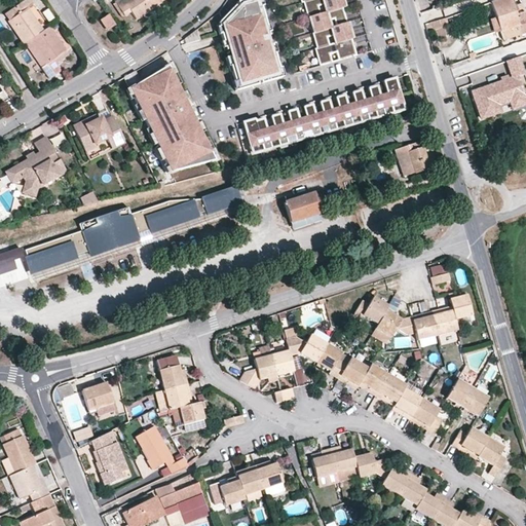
[(29,0),(20,7),(24,13),(11,21),(27,44),(32,41),(45,32),(30,10),(30,8),(37,4),(34,0),(29,0)]
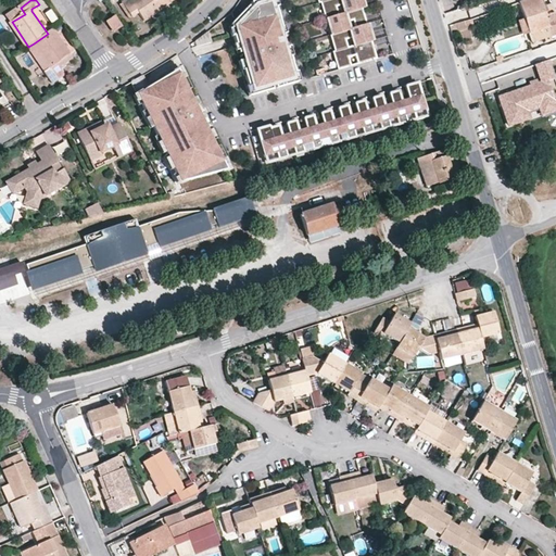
[(169,0),(134,0),(133,1),(130,0),(126,0),(122,3),(130,17),(138,13),(142,20),(171,1),(169,0)]
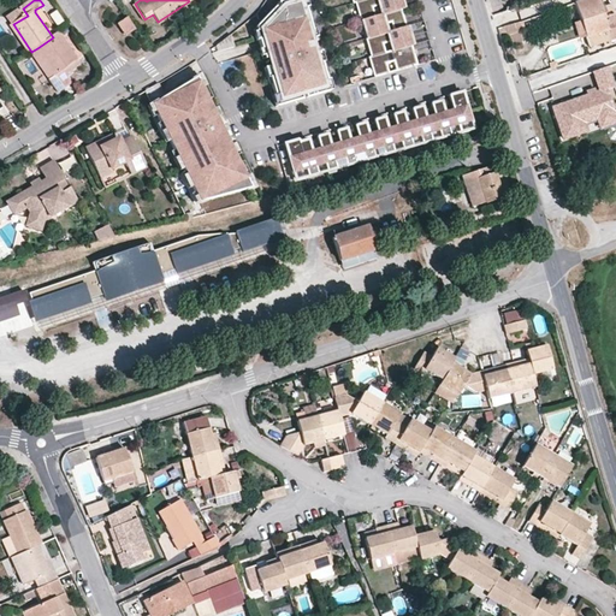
[(304,0),(278,0),(256,27),(277,104),(327,86),(304,0)]
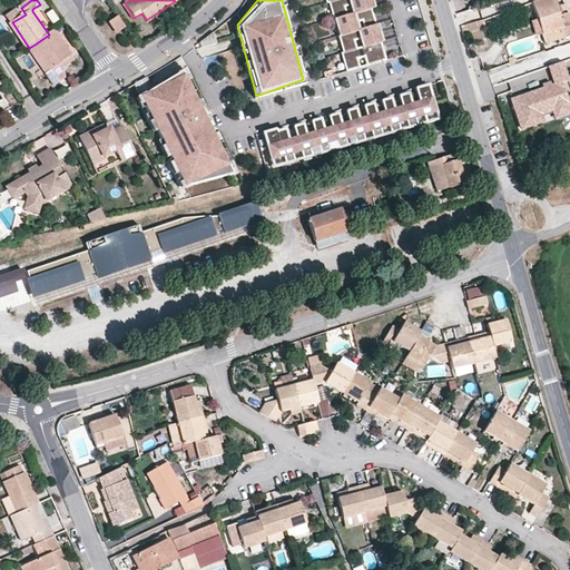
[(325,0),(346,70),(386,58),(372,8),(375,7),(373,0),(325,0)]
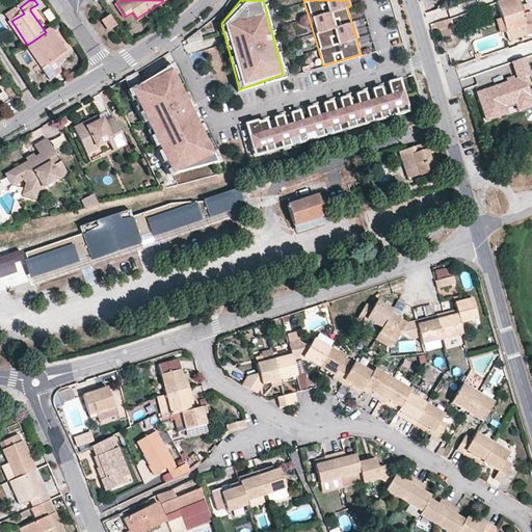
[(516,0),(504,0),(497,3),(502,19),(506,32),(509,42),(529,34),(528,30),(531,29),(531,19),(530,14),(531,12),(528,4),(520,6),(516,0)]
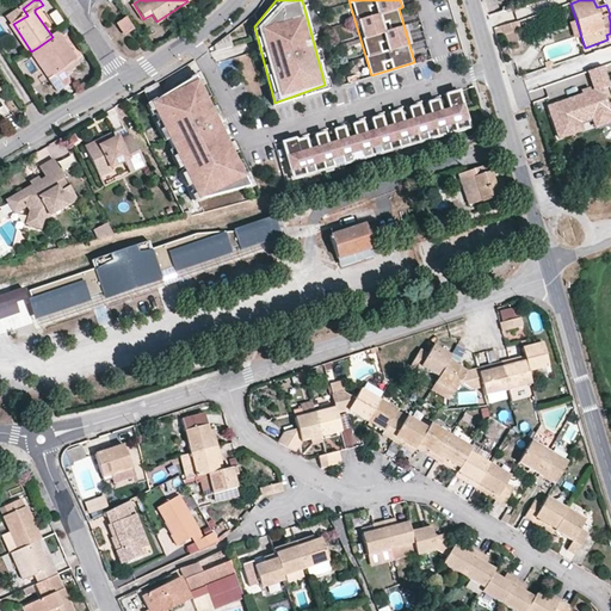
[(55,25),(62,20),(55,10),(48,13),(55,25)]
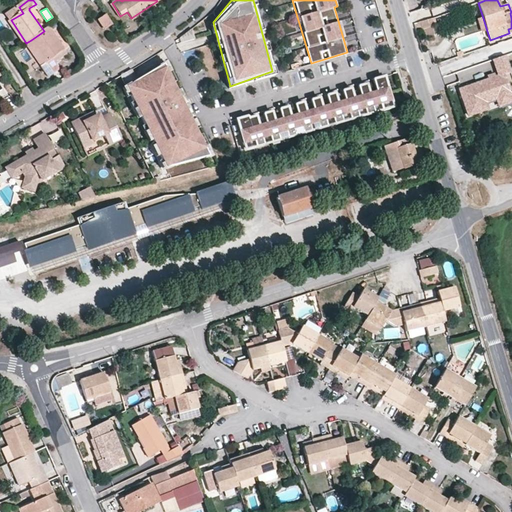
[(435,26),(431,12),(419,16),(412,18),(416,31),(435,26)]
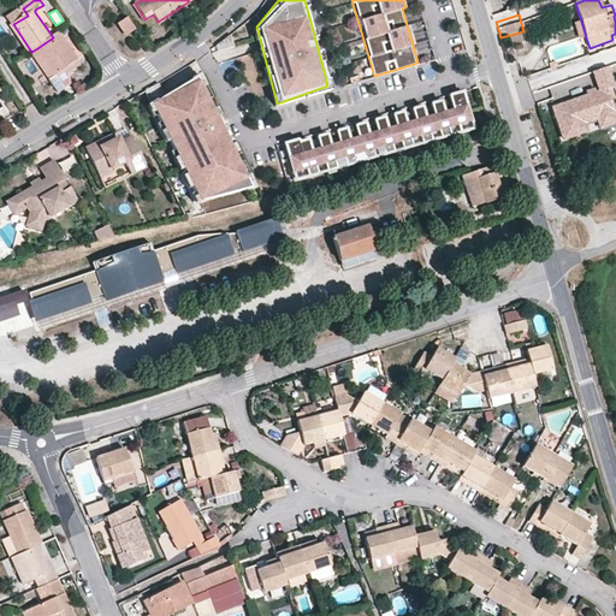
[(126,19),(118,25),(125,36),(134,31),(126,19)]
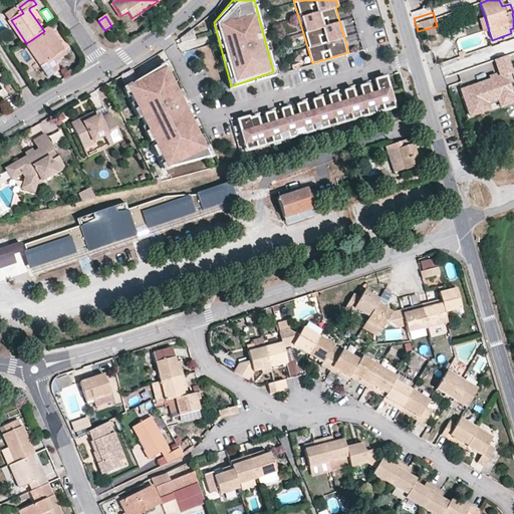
[(485,18),(479,19),(483,33),(489,31),(485,18)]
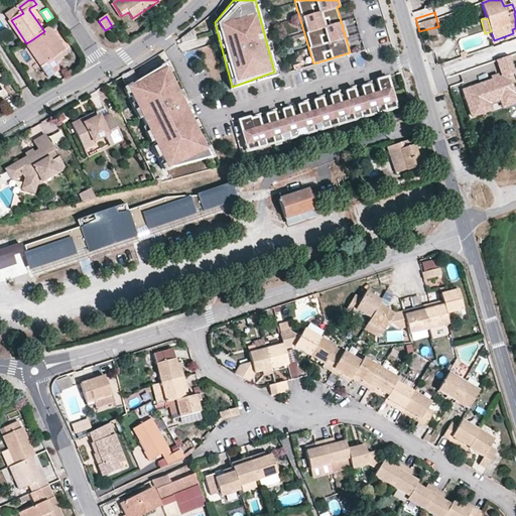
[(44,31),(31,40),(46,62),(39,68),(44,75),(49,72),(52,77),(61,72),(55,62),(52,58),(66,50),(49,27),(44,31)]
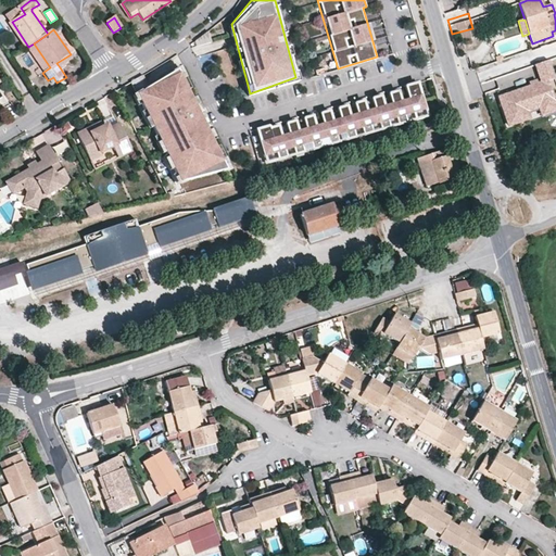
[(375,39),(379,53),(390,51),(386,36),(375,39)]
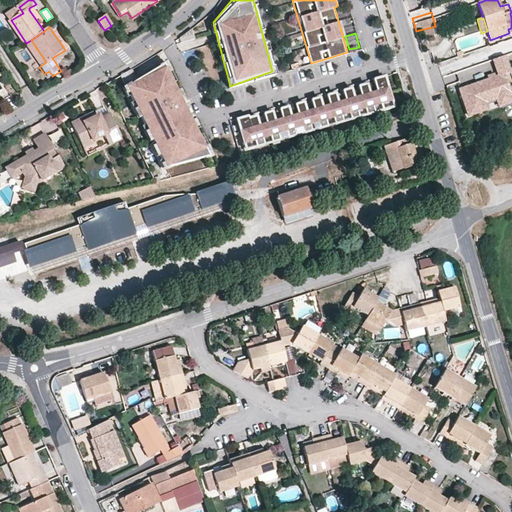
[(26,43),(23,45),(39,67),(46,62),(31,40),(26,43)]
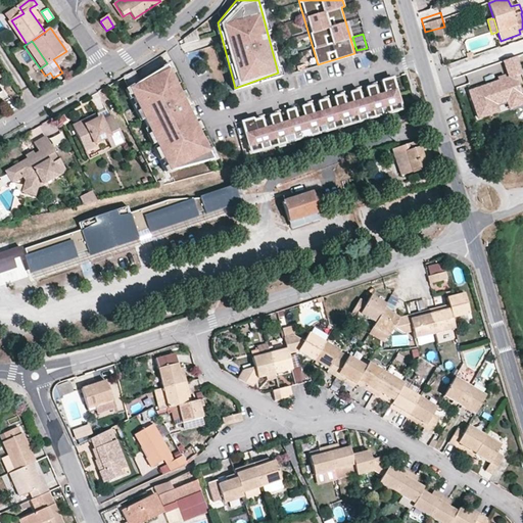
[(53,59),(56,63),(69,55),(66,51),(53,59)]
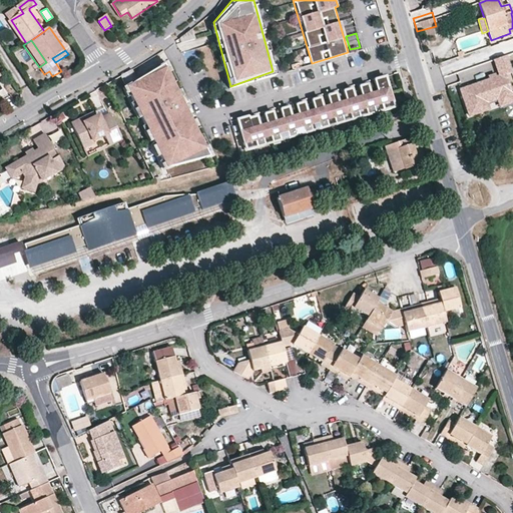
[(346,58),(353,68),(363,61),(356,51),(346,58)]
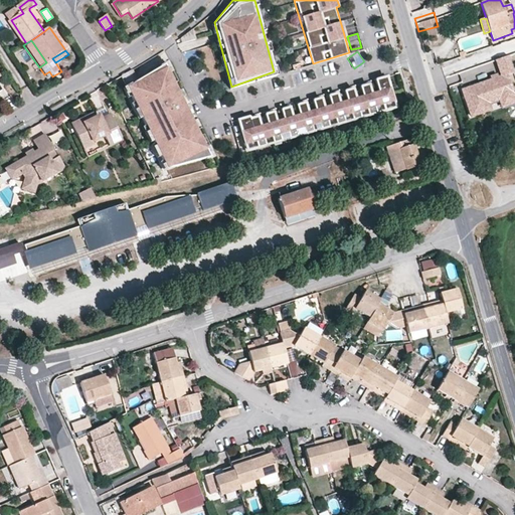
[(514,73),(508,56),(496,60),(501,76),(498,77),(491,80),(462,91),(471,118),(487,112),(484,102),(501,96),(503,99),(514,95),(507,76),(514,73)]
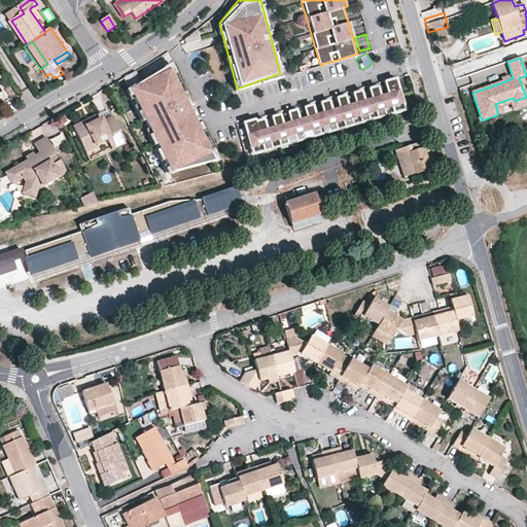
[(167,65),(129,90),(171,171),(213,161),(200,131),(195,134),(178,97),(182,95),(167,65)]
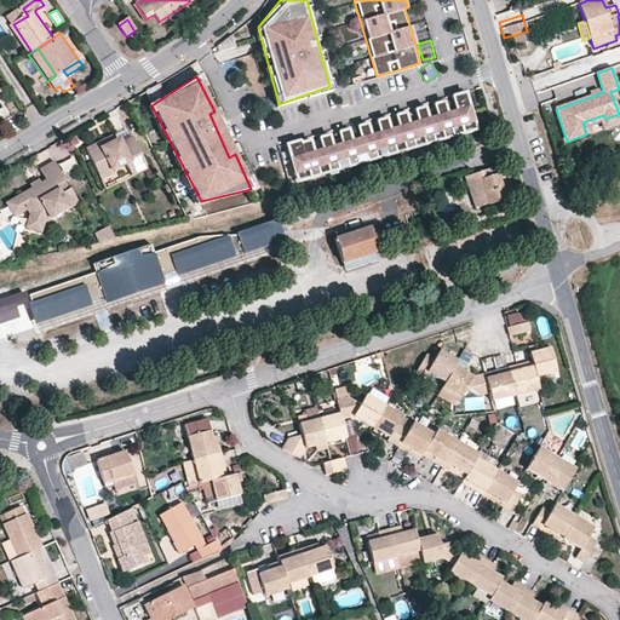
[(58,96),(63,92),(59,86),(53,90),(56,93),(58,96)]
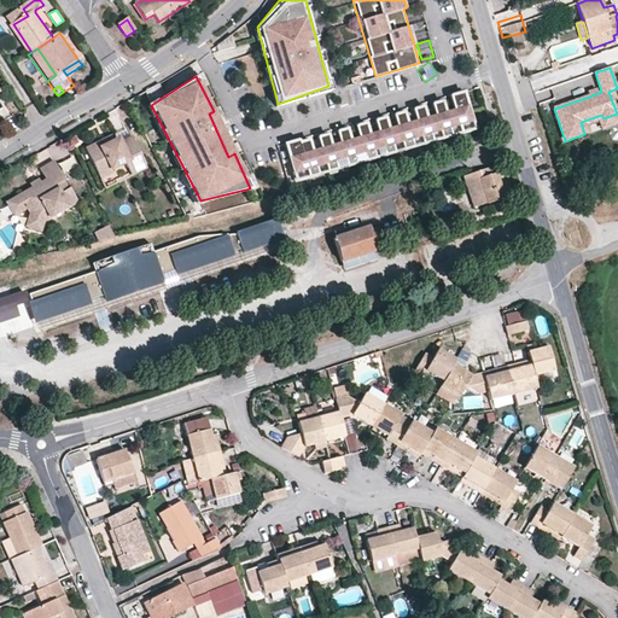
[(296,139),(283,143),(293,184),(478,130),(466,88),(448,93),(452,104),(447,105),(444,97),(430,100),(433,111),(425,114),(423,105),(413,108),(415,116),(407,118),(403,109),(394,111),(397,122),(385,126),(384,118),(377,121),(379,129),(368,132),(365,120),(354,122),(357,135),(348,138),(345,129),(337,132),(339,140),(327,144),(325,135),(319,136),(322,149),(312,151),(308,140),(297,144),(296,139)]
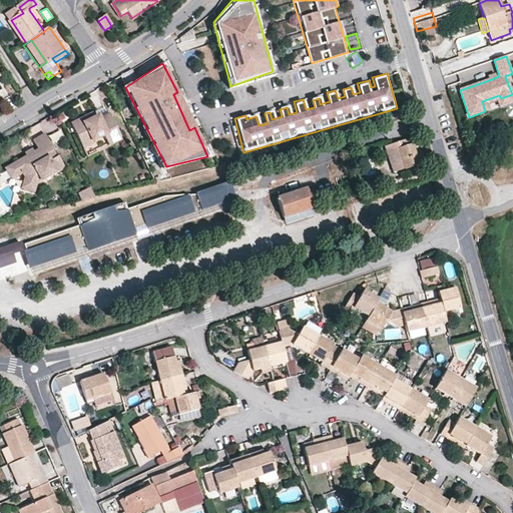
[(512,102),(512,98),(512,94),(501,98),(499,95),(482,101),(485,111),(489,110),(486,103),(497,99),(500,107),(512,102)]
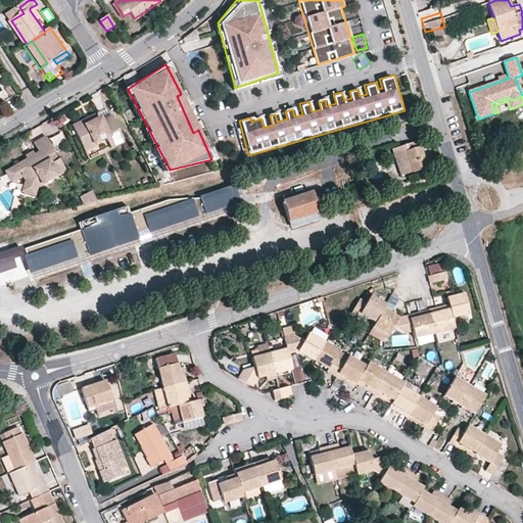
[(2,101),(0,102),(0,111),(3,116),(9,112),(2,101)]
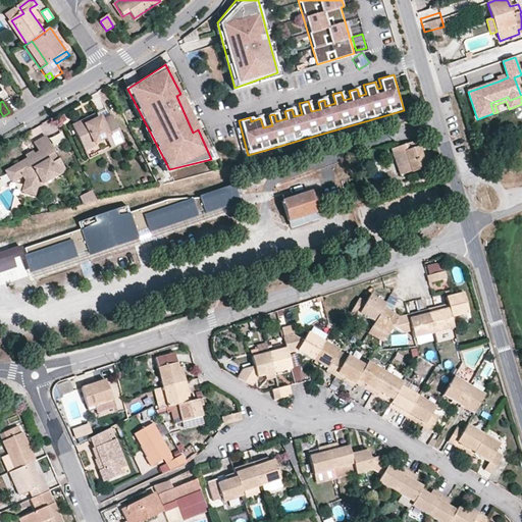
[(83,119),(85,123),(97,117),(94,113),(83,119)]
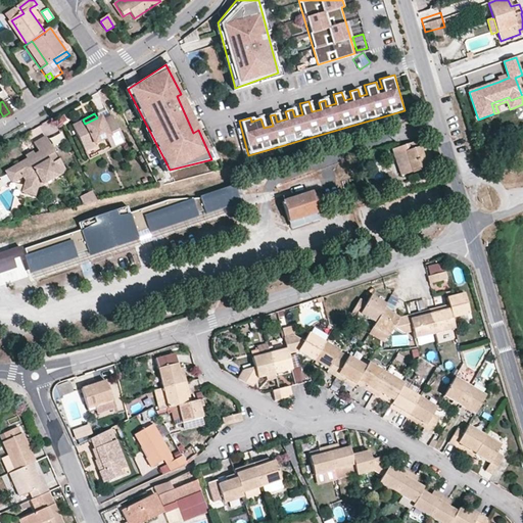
[(95,146),(94,143),(105,138),(107,142),(122,135),(112,115),(99,122),(97,117),(85,124),(83,120),(73,125),(85,151),(95,146)]
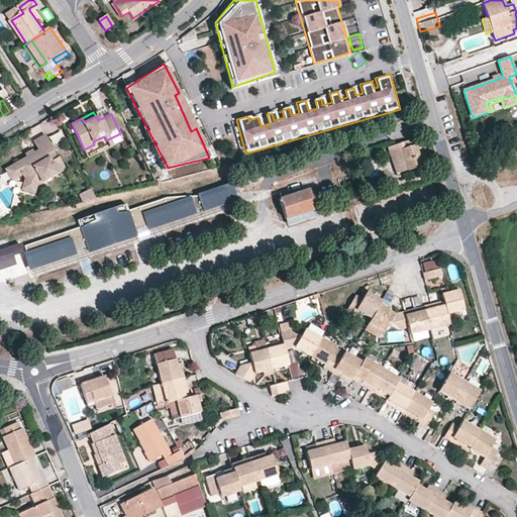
[(123,140),(120,133),(106,140),(110,147),(123,140)]
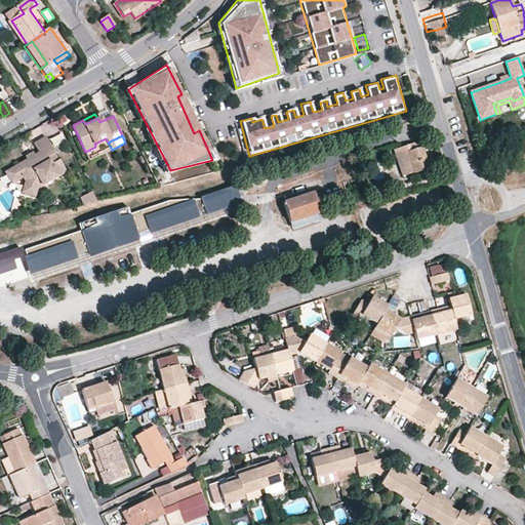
[(37,189),(67,172),(59,160),(57,160),(54,154),(55,153),(46,137),(34,144),(39,153),(35,155),(36,157),(28,162),(27,160),(16,166),(23,177),(25,182),(22,193),(35,197),(37,189)]
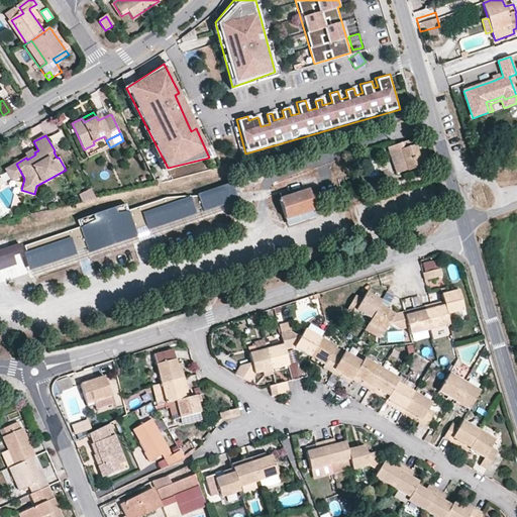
[(414,146),(412,139),(386,146),(394,172),(418,164),(412,147),(414,146)]
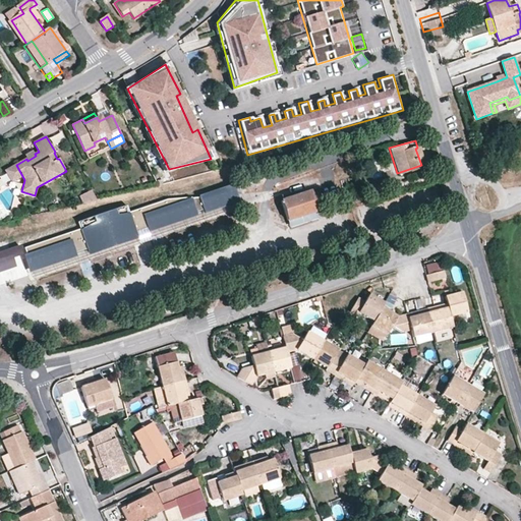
[(27,161),(36,156),(35,154),(33,152),(24,156),(26,159),(27,161)]
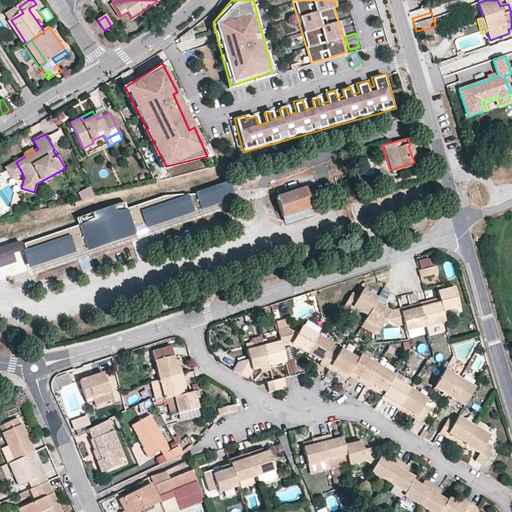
[(22,173),(16,162),(5,168),(12,179),(22,173)]
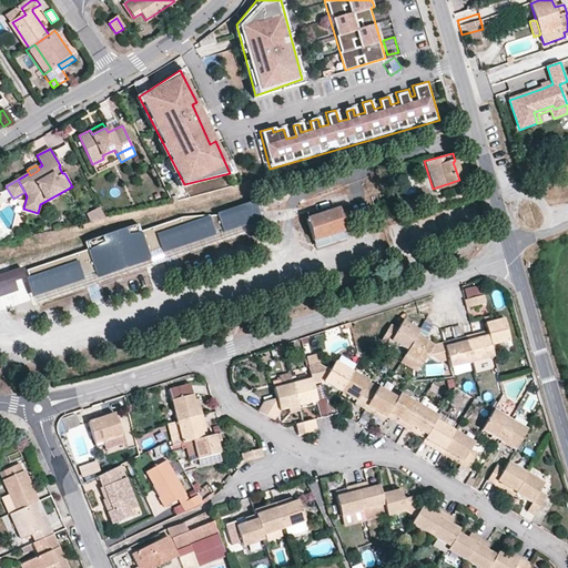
[(89,215),(104,212),(99,201),(85,208),(89,215)]
